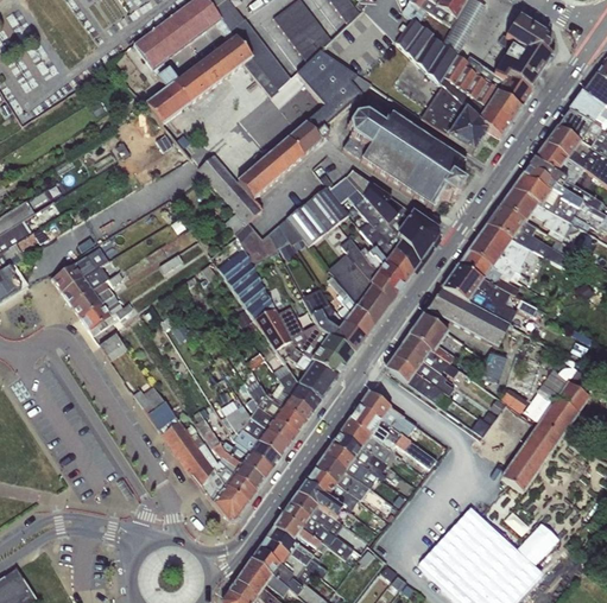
[(185,0),(132,37),(152,67),(220,21),(232,39),(143,99),(158,122),(248,61),(270,93),(293,77),(266,37),(259,42),(263,46),(251,54),(216,2),(220,0),(185,0)]
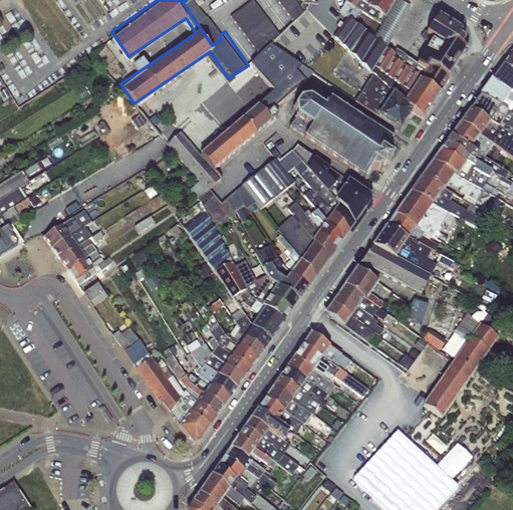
[(248,0),(233,11),(260,47),(283,30),(259,0),(248,0)]
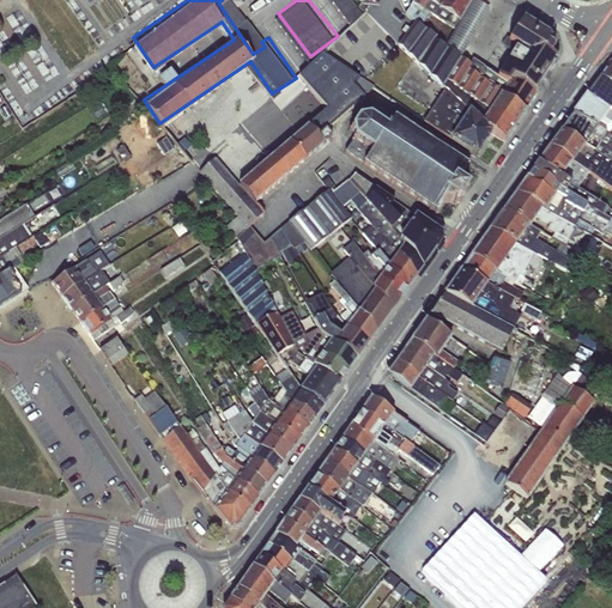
[(338,0),(353,18),(367,7),(361,0),(338,0)]
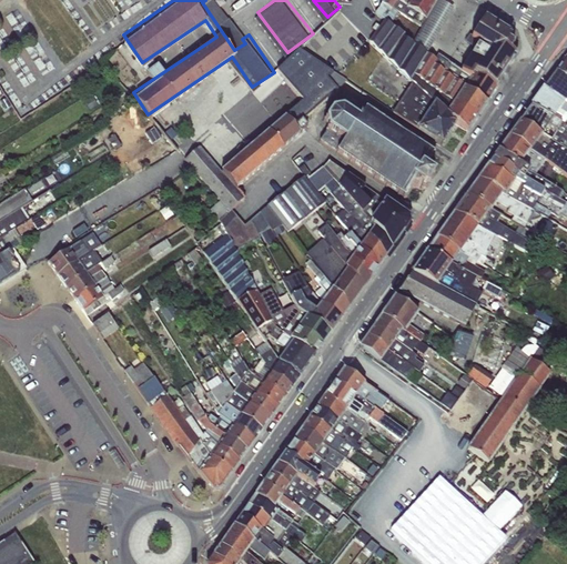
[(409,0),(407,3),(426,16),(434,0),(409,0)]
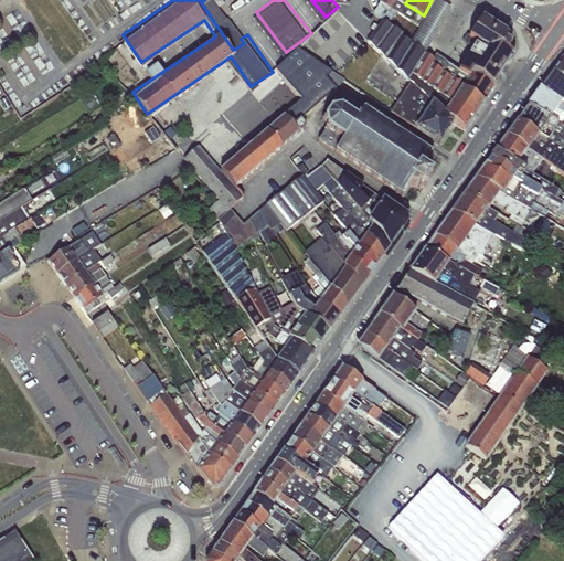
[(411,81),(392,108),(437,139),(453,117),(465,125),(496,80),(492,77),(513,46),(507,42),(512,32),(480,10),(466,30),(475,36),(456,64),(472,75),(470,77),(384,20),(369,43),(413,73),(414,71),(450,96),(445,104),(411,81)]
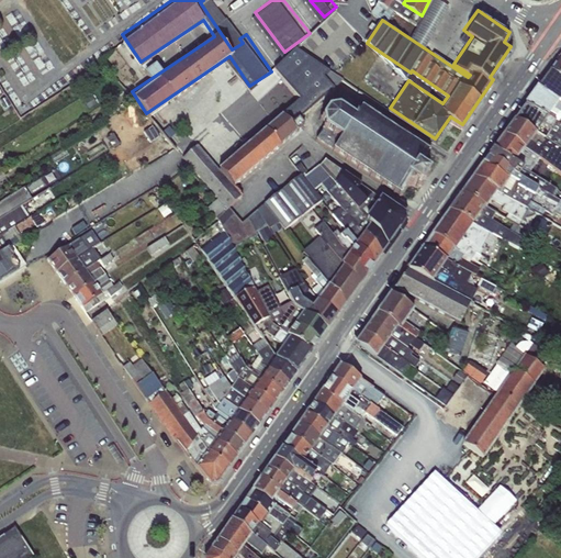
[(560,54),(551,67),(560,73),(560,54)]
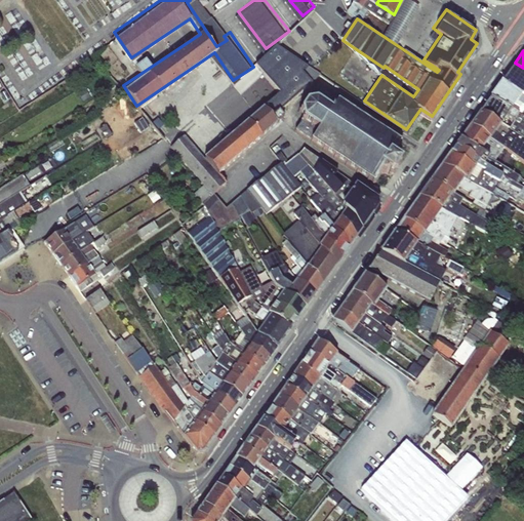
[(135,62),(140,72),(153,66),(148,55),(135,62)]
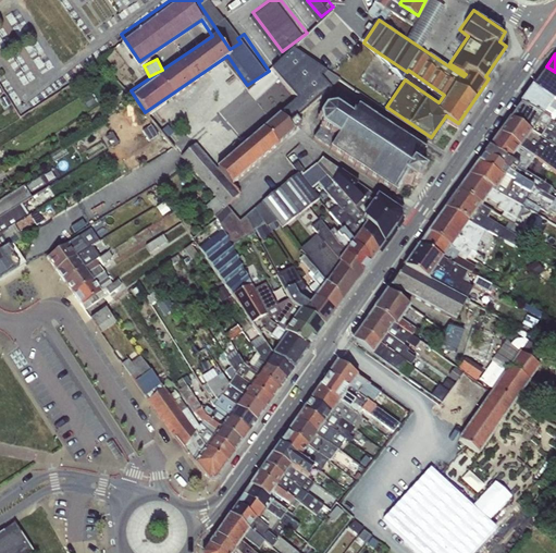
[(555,72),(546,66),(534,83),(555,96),(555,72)]
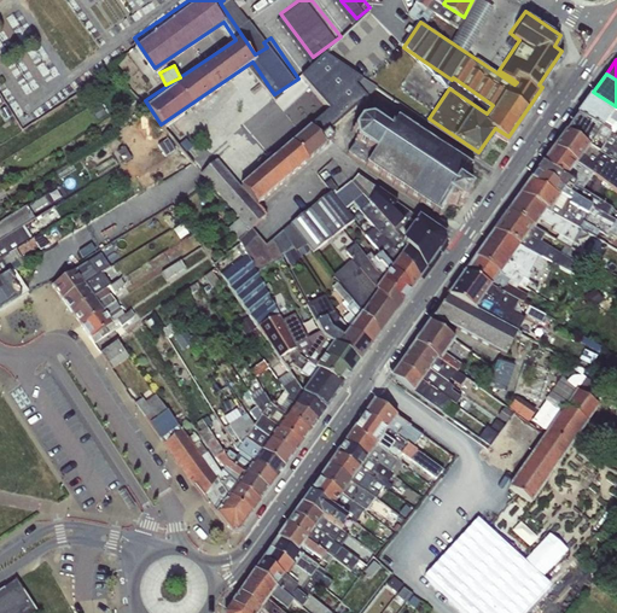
[(616,106),(593,92),(587,99),(616,118),(616,106)]
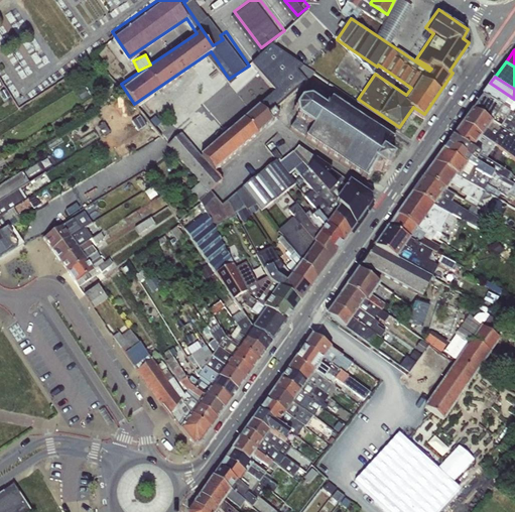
[(512,110),(514,105),(514,99),(490,83),(483,94),(512,110)]
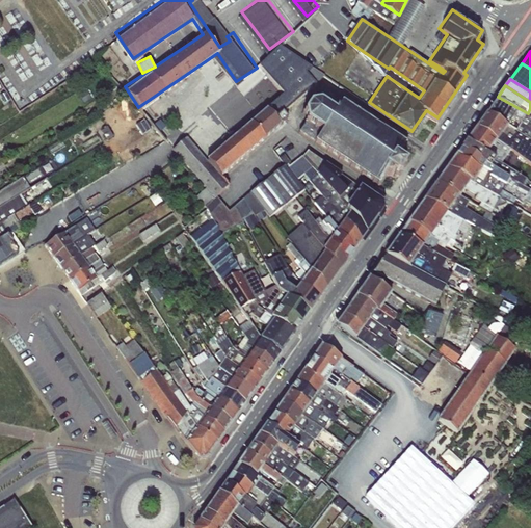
[(337,109),(343,99),(327,89),(321,99),(337,109)]
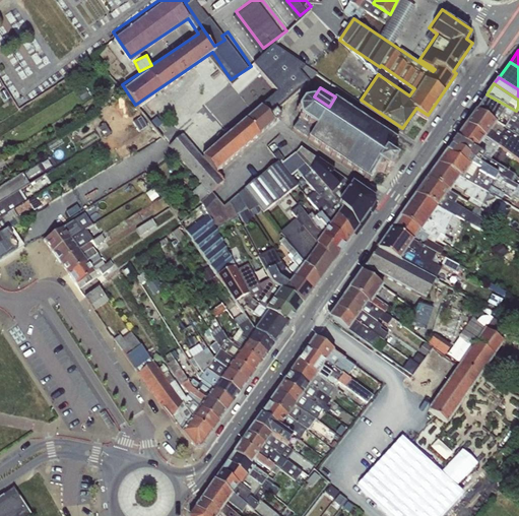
[(518,112),(516,111),(487,94),(477,108),(518,133),(518,112)]
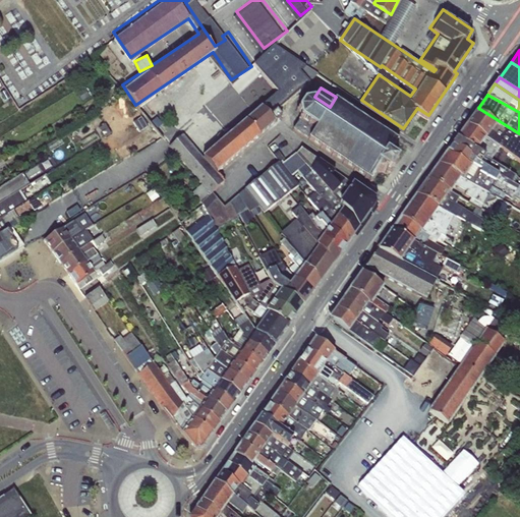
[(330,107),(314,97),(304,98),(299,107),(300,116),(301,117),(315,126),(309,136),(370,178),(371,178),(381,164),(390,171),(398,159),(389,152),(397,139),(397,137),(336,97),(330,107)]
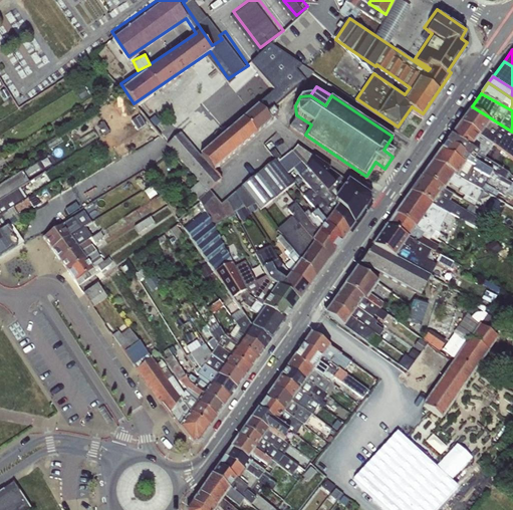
[(213,166),(273,117),(260,100),(199,149),(183,128),(169,139),(200,178),(191,186),(199,195),(222,177),(213,166)]
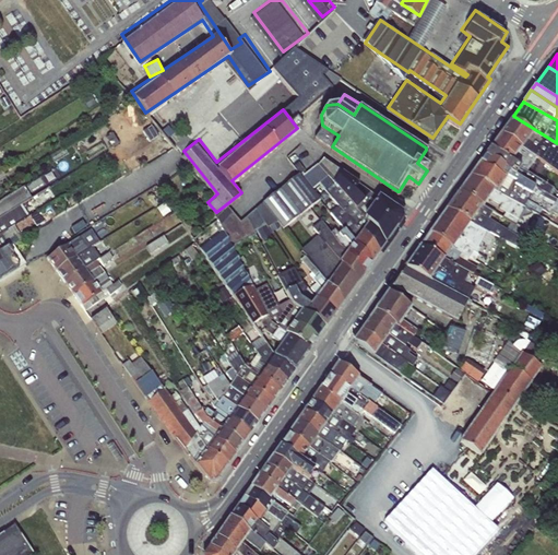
[(557,143),(513,116),(502,130),(544,158),(557,167),(557,143)]
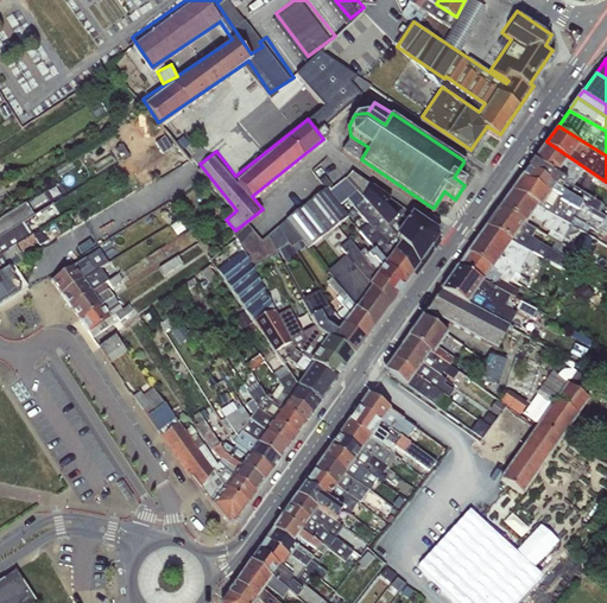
[(352,137),(351,135),(343,147),(361,159),(368,147),(352,137)]
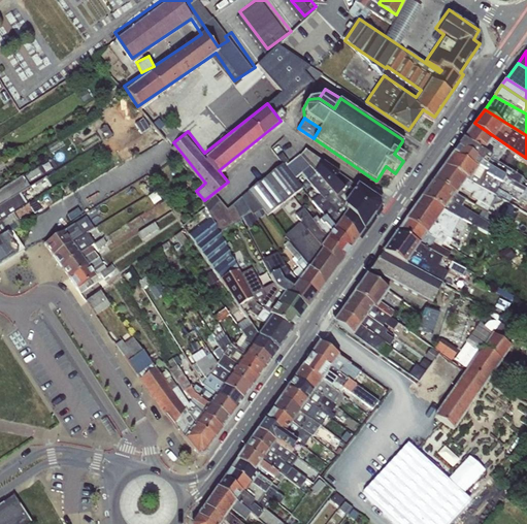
[(515,152),(514,150),(474,123),(464,137),(498,159),(502,151),(511,157),(515,152)]
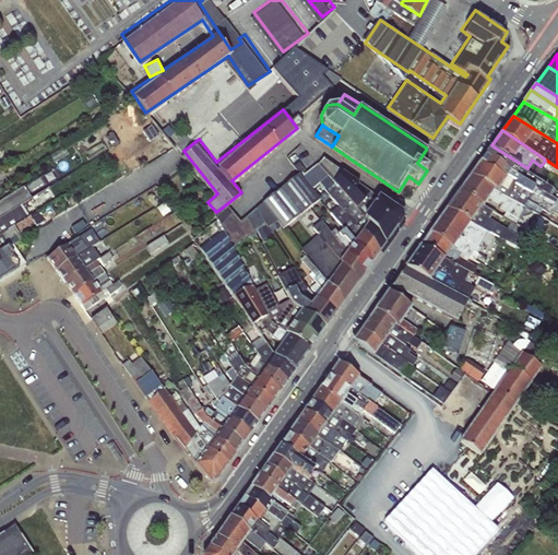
[(554,185),(527,168),(491,145),(486,154),(549,192),(554,185)]
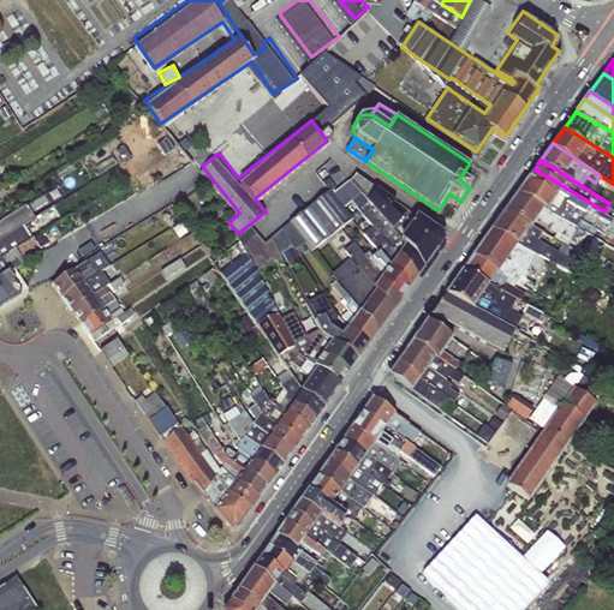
[(613,216),(604,211),(535,169),(519,191),(585,229),(589,231),(592,225),(603,232),(604,229),(613,233),(613,216)]
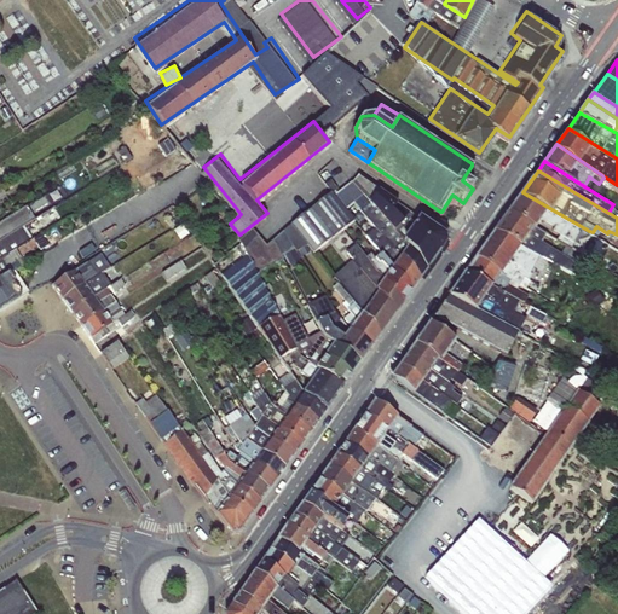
[(408,243),(427,267),(448,238),(446,232),(359,173),(353,179),(370,200),(408,243)]
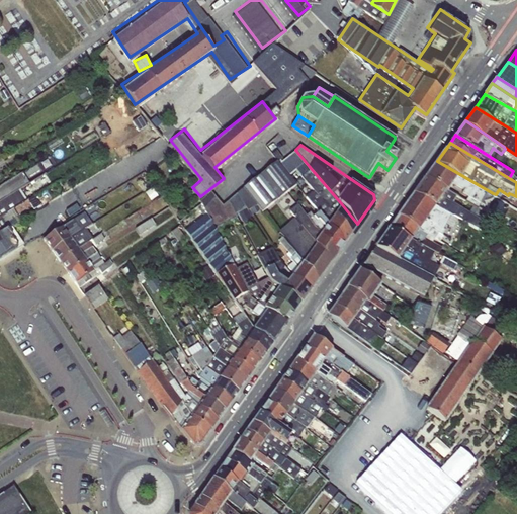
[(487,204),(493,193),(437,161),(426,175),(449,187),(453,181),(463,187),(462,190),(469,194),(465,199),(479,206),(481,201),(487,204)]
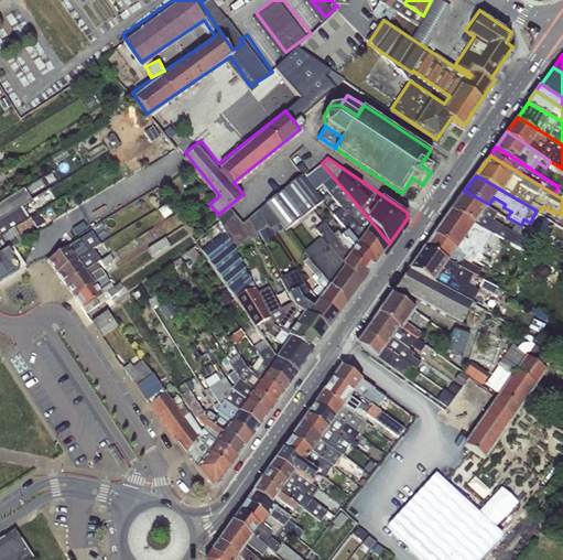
[(364,232),(371,222),(337,182),(328,189),(342,204),(334,211),(326,201),(316,207),(325,219),(316,227),(322,234),(342,260),(348,252),(354,244),(364,232)]
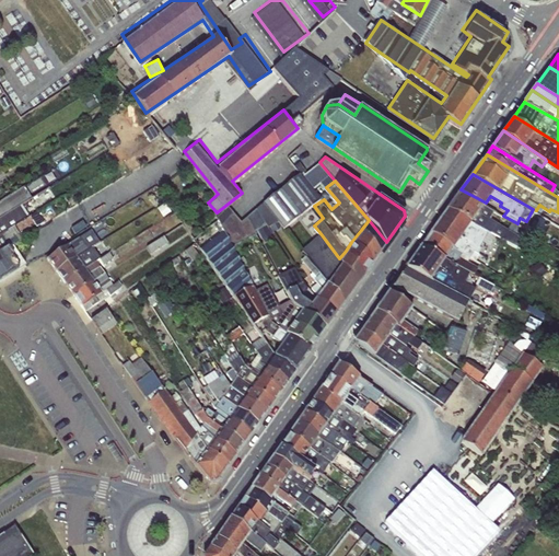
[(495,209),(486,203),(461,189),(449,207),(502,236),(521,246),(524,238),(489,216),(495,209)]
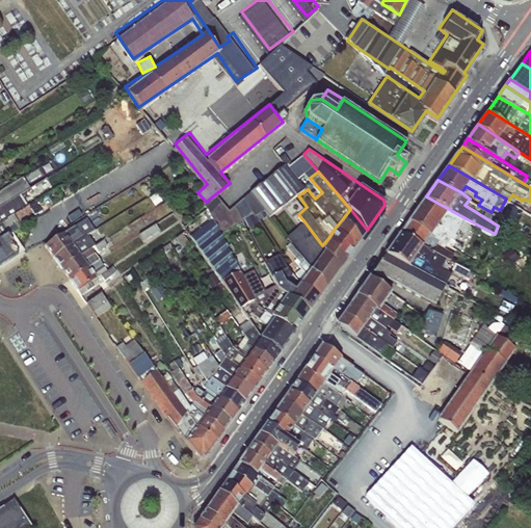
[(473,233),(477,225),(426,196),(418,208),(452,230),(456,223),(473,233)]
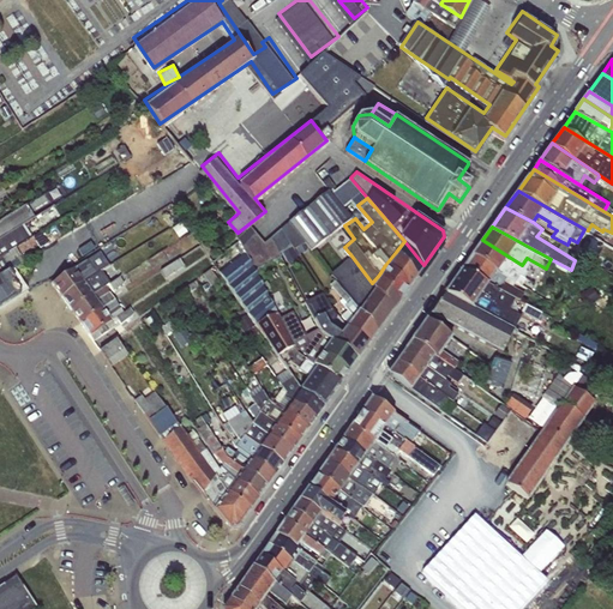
[(310,375),(317,365),(301,353),(281,314),(240,236),(211,259),(293,373),(302,387),(310,375)]
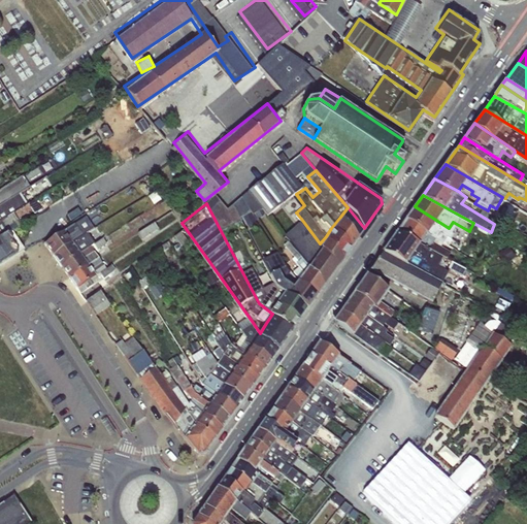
[(460,234),(449,228),(415,206),(407,217),(443,240),(455,247),(460,234)]
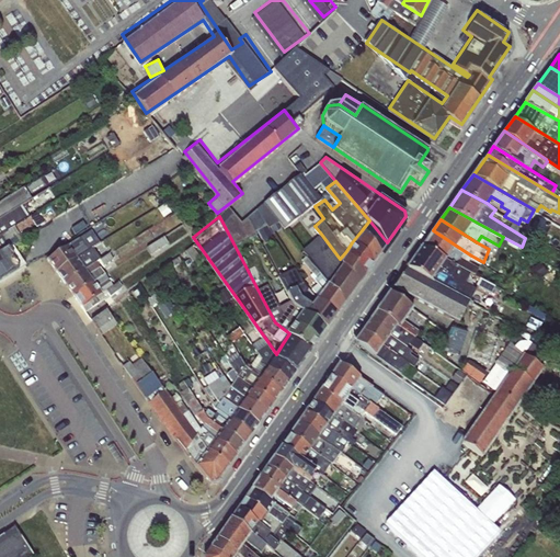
[(362,230),(380,251),(387,242),(369,220),(362,230)]
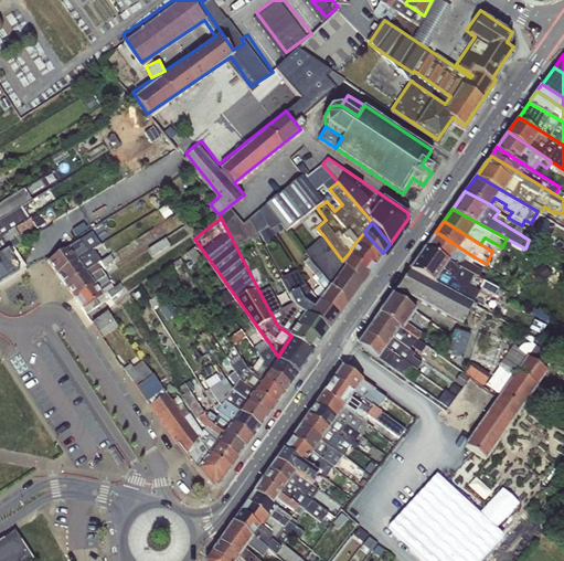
[(57,271),(100,241),(93,229),(49,257),(57,271)]
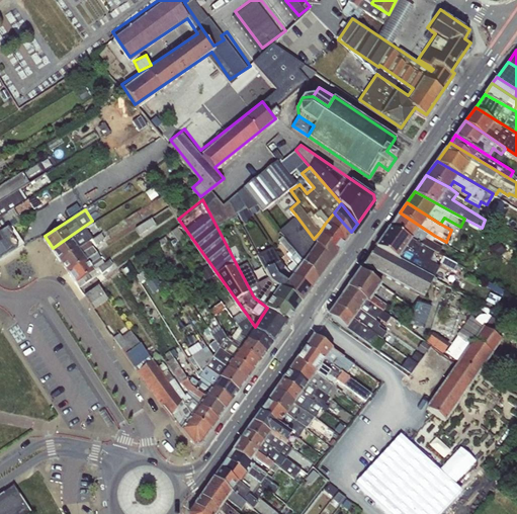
[(325,224),(345,240),(351,232),(334,212),(325,224)]
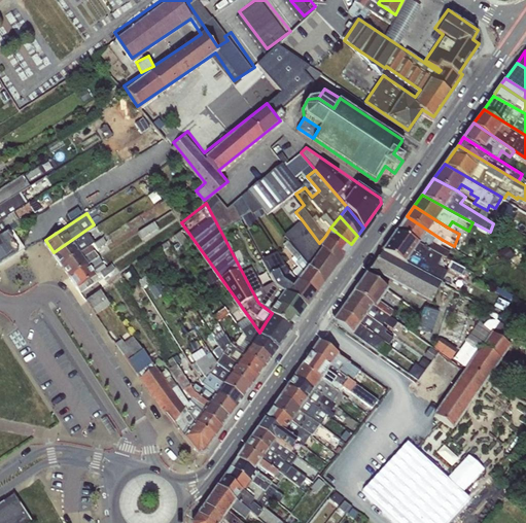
[(441,243),(443,240),(407,216),(397,229),(442,253),(446,256),(451,249),(441,243)]
